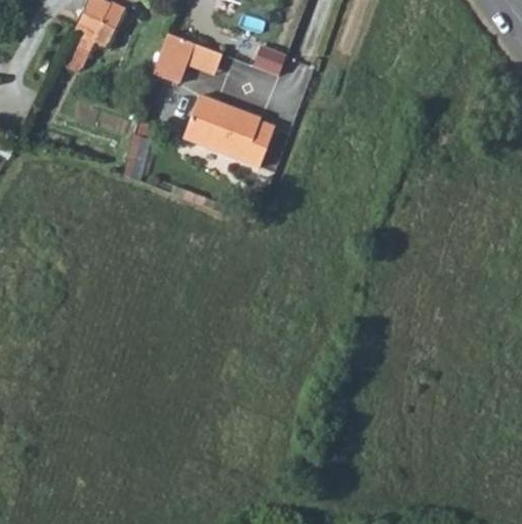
[(111,4),(101,0),(89,0),(74,32),(77,34),(94,42),(107,48),(116,30),(102,22),(111,4)]
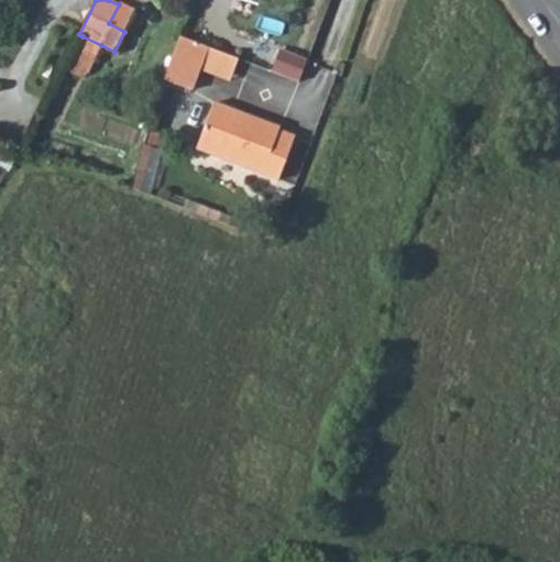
[(198,67),(206,45),(180,35),(164,79),(189,89),(198,67)]
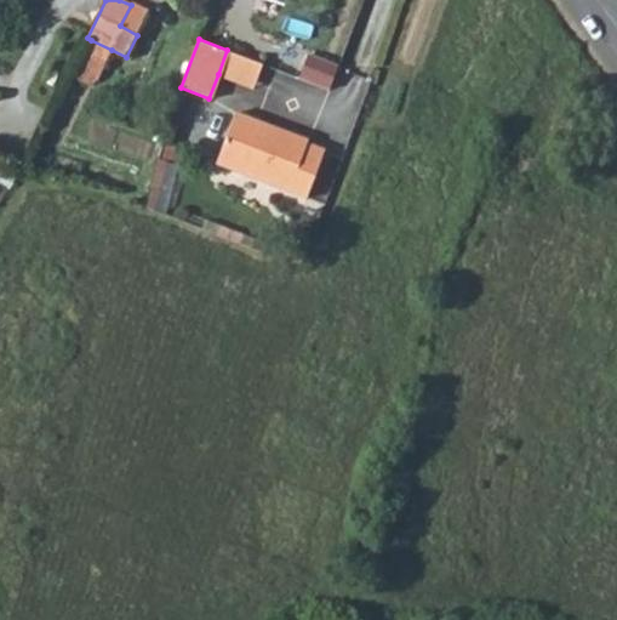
[(104,66),(112,50),(91,40),(83,55),(104,66)]
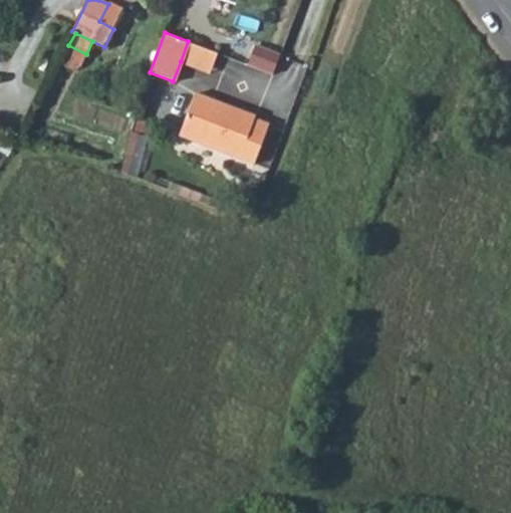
[(208,49),(188,41),(181,61),(200,69),(208,49)]
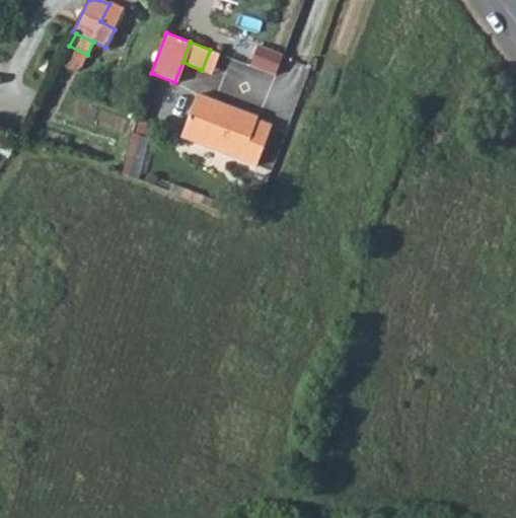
[(243,62),(268,71),(274,57),(248,49),(243,62)]
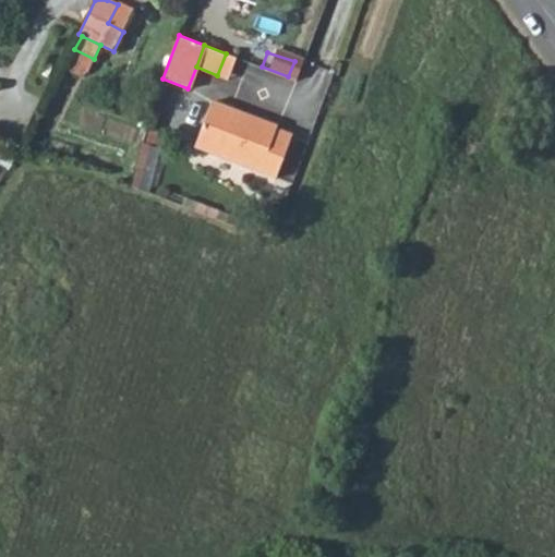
[(276,130),(277,126),(212,101),(194,146),(275,177),(291,135),(276,130)]
